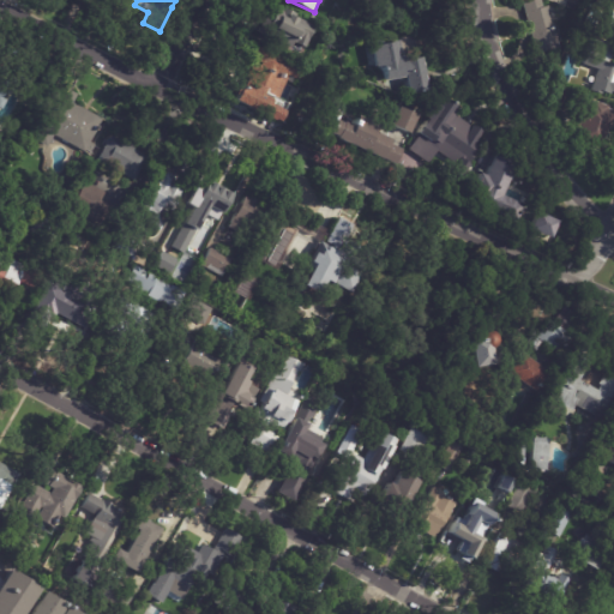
[(552,17),(560,47),(536,54),(522,2),(530,0),(540,0),(543,7),(548,6),(552,17)]
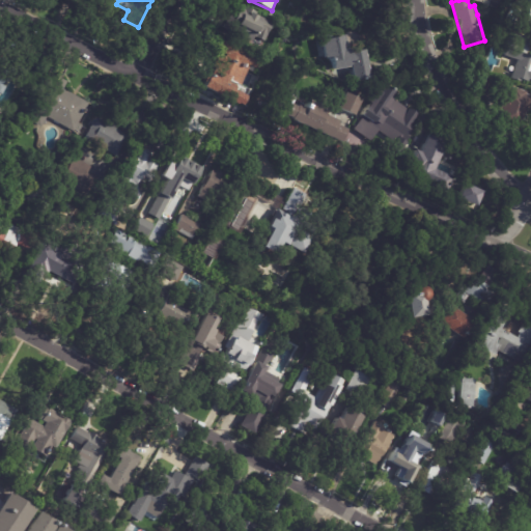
[(243,7),(243,6),(258,12),(257,16),(273,22),(264,43),(225,26),(234,4),(243,7)]
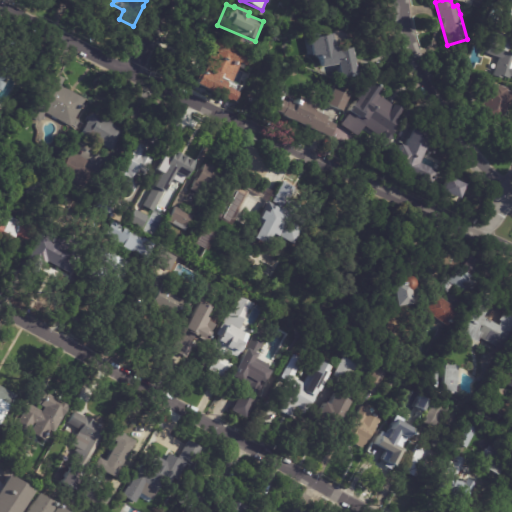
[(508,39),(505,51),(511,53),(511,82),(493,77),(499,58),(486,55),(488,48),(486,47),(490,32),(509,37),(508,39)]
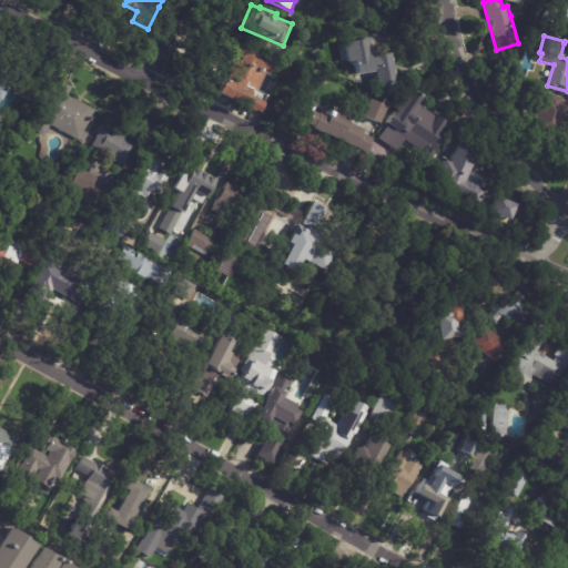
[(371,40),(374,57),(388,53),(394,84),(376,88),(373,71),(354,75),(352,61),(345,62),(342,43),(371,38),(371,40)]
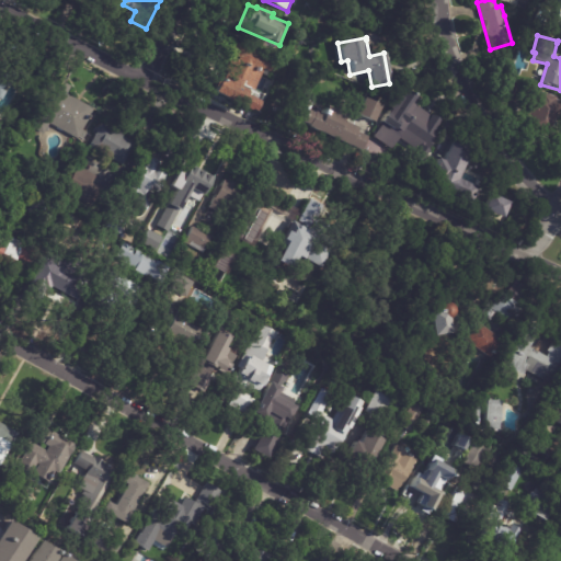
[(273,60),(277,63),(273,73),(263,69),(253,91),(239,84),(238,88),(245,91),(239,105),(209,92),(216,77),(227,82),(231,75),(224,70),(229,57),(237,60),(238,58),(228,54),(232,42),(273,60)]
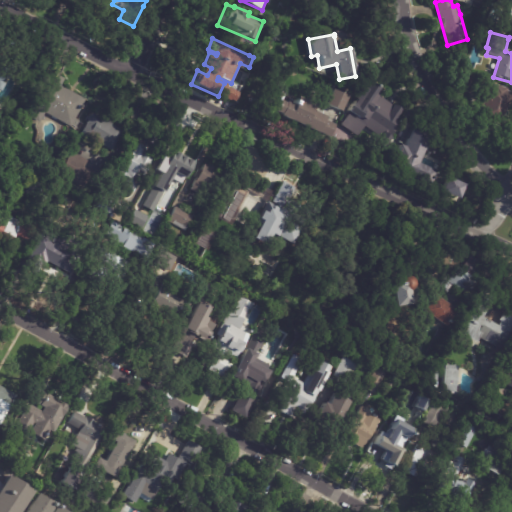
[(61,77),(65,79),(61,86),(86,100),(71,127),(45,113),(39,123),(24,114),(48,70),(61,77)]
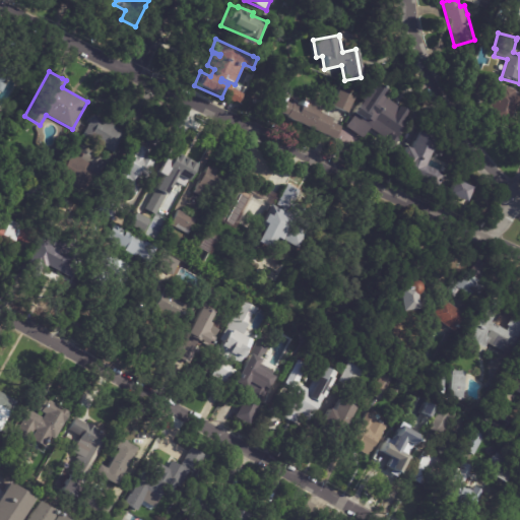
[(475,88),(465,85),(470,72),(481,76),(477,89),(475,88)]
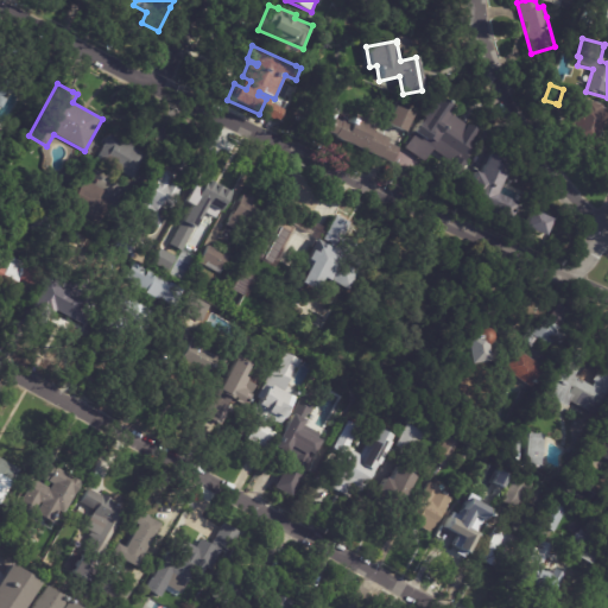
[(462,122),(467,126),(467,125),(477,132),(469,144),(472,146),(468,151),(470,153),(464,163),(466,164),(457,177),(447,170),(451,163),(432,151),(424,163),(404,149),(413,134),(411,133),(415,127),(416,127),(431,105),(432,106),(439,96),(455,106),(450,114),(462,122)]
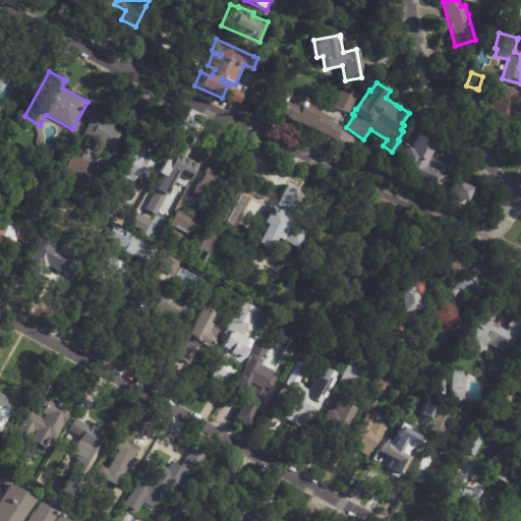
[(506,129),(501,128),(502,125),(495,122),(494,125),(485,123),(494,101),(490,100),(496,85),(501,87),(501,84),(518,91),(517,93),(520,94),(520,103),(519,109),(517,108),(509,131),(506,129)]
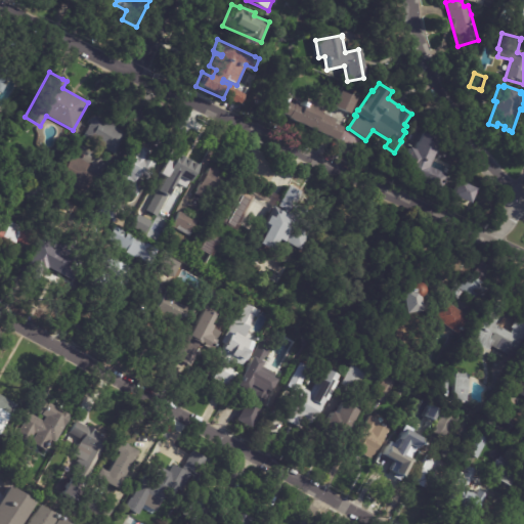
[(347,115),(332,107),(339,92),(354,99),(347,115)]
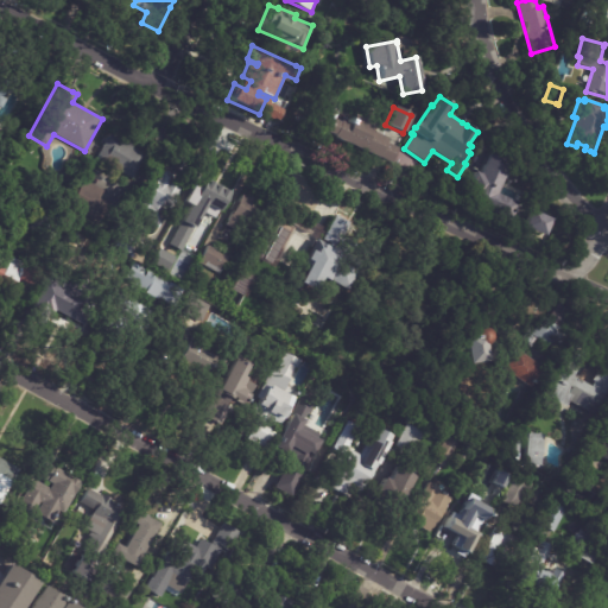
[(295,116),(304,115),(305,126),(295,127),(295,116)]
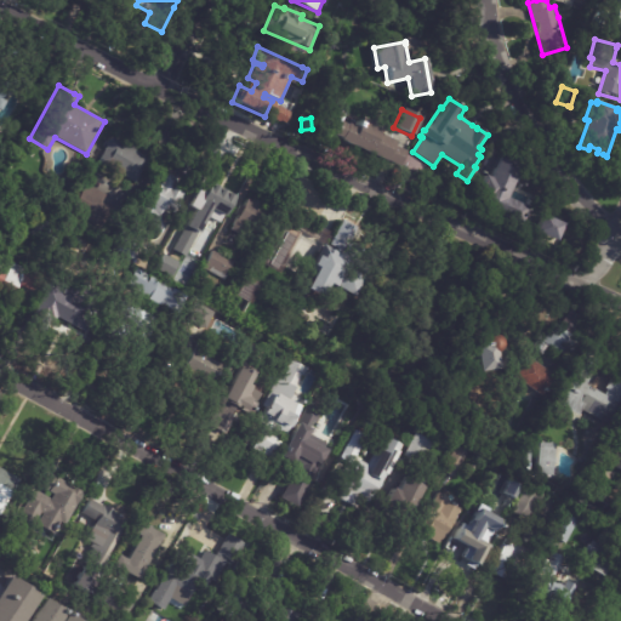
[(379,131),(377,135),(393,142),(392,147),(404,152),(397,167),(337,141),(339,140),(330,136),(336,123),(345,126),(346,124),(355,129),(360,118),(381,127),(379,131)]
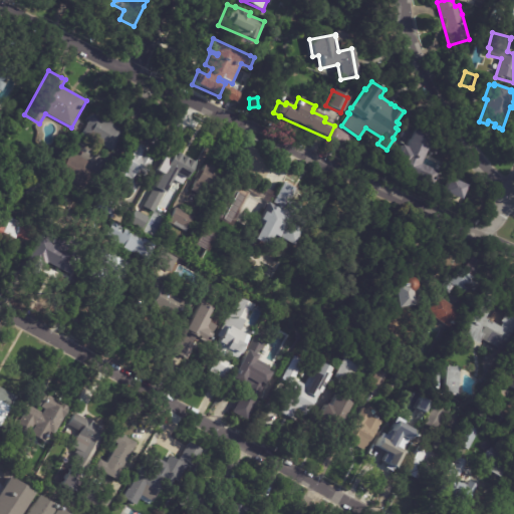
[(123,133),(111,153),(80,134),(88,121),(86,120),(89,116),(90,117),(91,114),(103,121),(105,118),(112,122),(111,125),(123,133)]
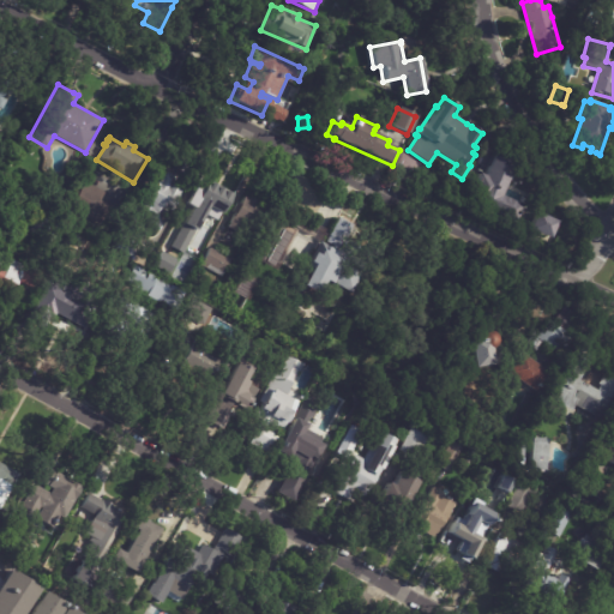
[(507,184),(500,197),(521,206),(512,224),(465,202),(479,174),(485,176),(495,154),(516,164),(507,184)]
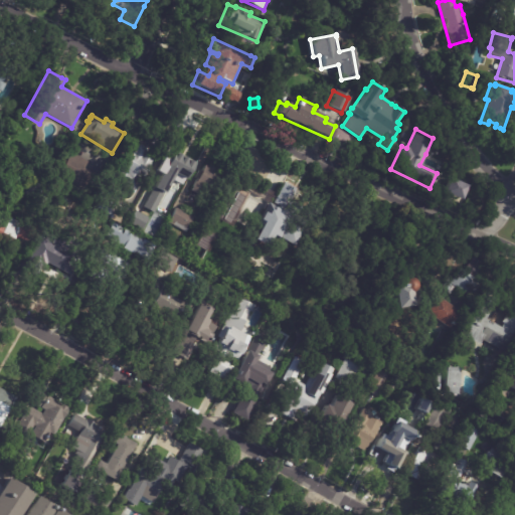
[(153,160),(135,194),(110,181),(119,164),(125,167),(137,144),(150,150),(147,157),(153,160)]
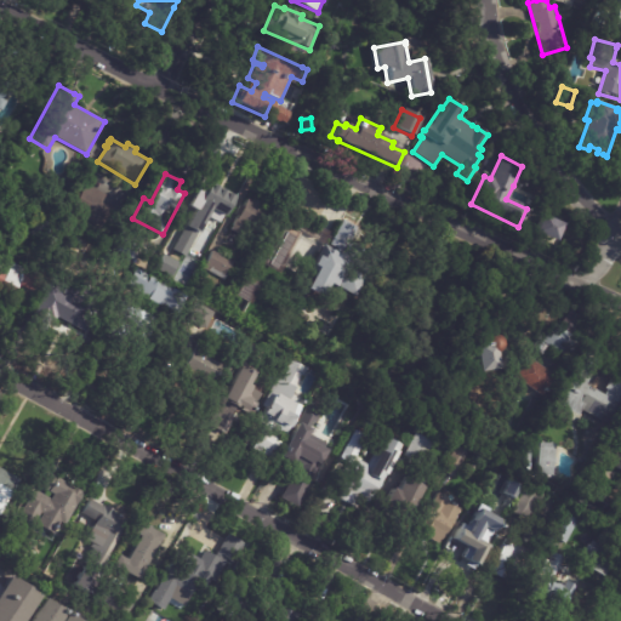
[(211,234),(205,231),(200,240),(182,229),(195,208),(191,205),(204,182),(220,191),(215,199),(227,206),(211,234)]
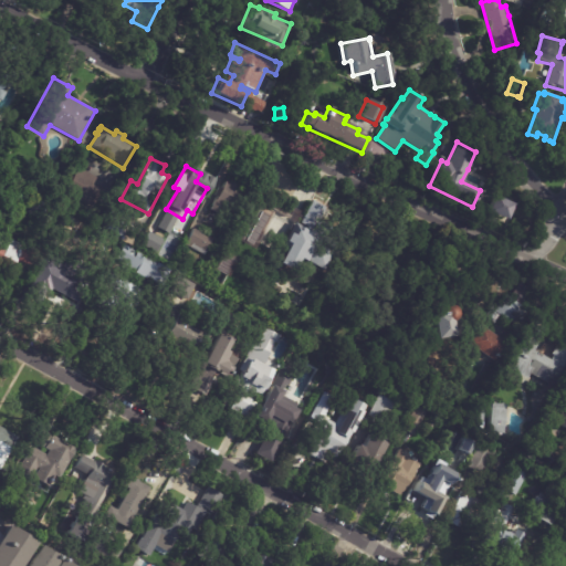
[(95,199),(91,207),(65,194),(79,167),(97,177),(94,185),(101,187),(95,199)]
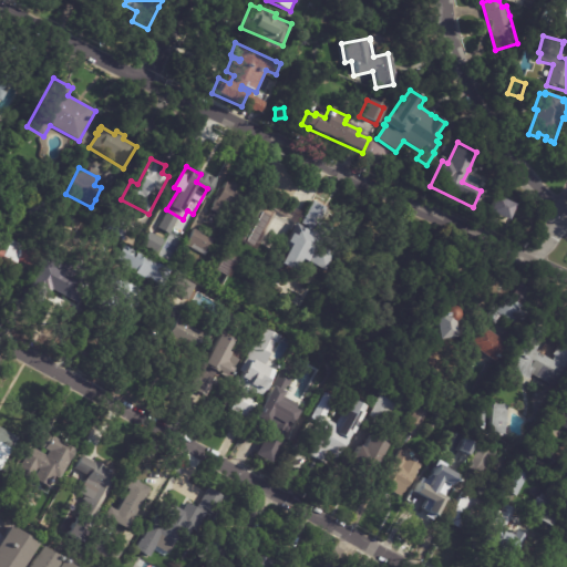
[(255,193),(258,194),(250,208),(241,203),(225,232),(205,222),(210,210),(209,210),(226,182),(229,184),(232,179),(255,193)]
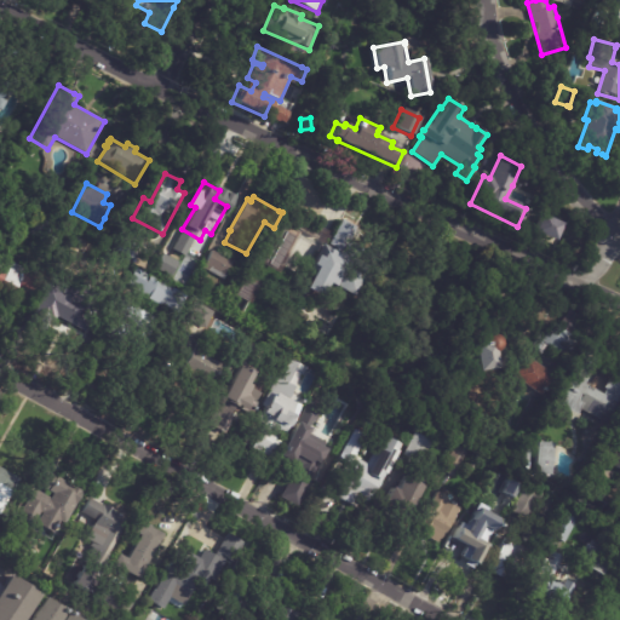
[(556,236),(554,242),(534,233),(541,216),(562,225),(556,236)]
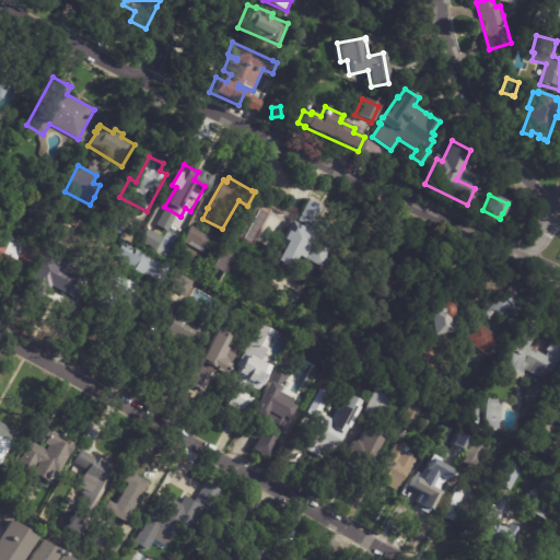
[(27,211),(36,196),(57,207),(48,222),(27,211)]
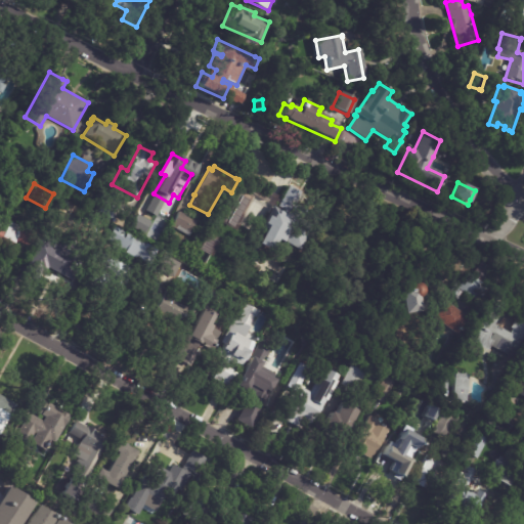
[(288,186),(301,193),(296,204),(303,208),(299,218),(277,206),(288,186)]
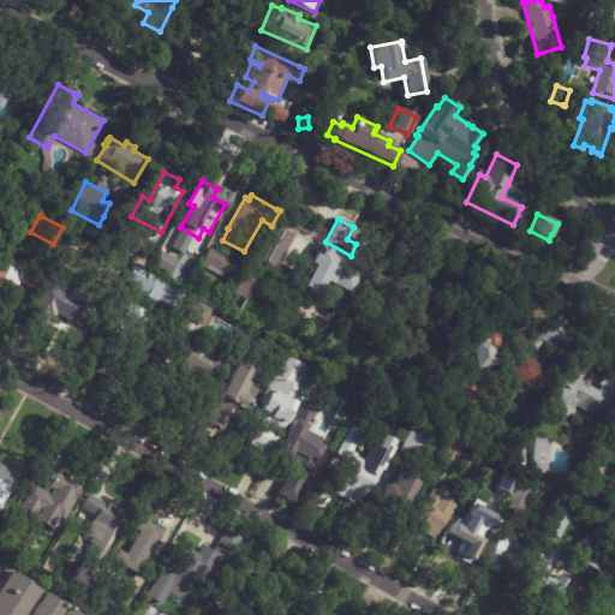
[(139,234),(127,258),(111,250),(124,226),(139,234)]
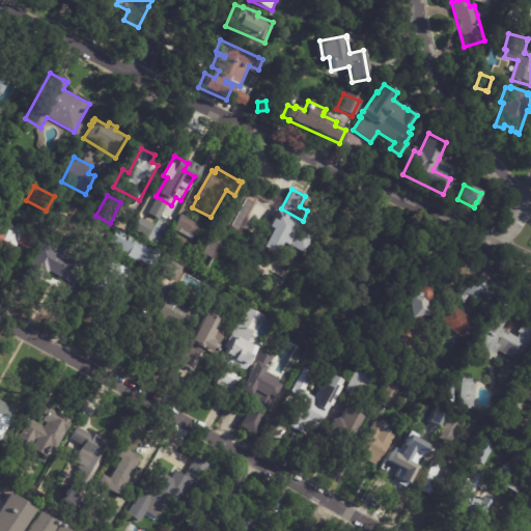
[(249,204),(234,231),(224,226),(239,198),(249,204)]
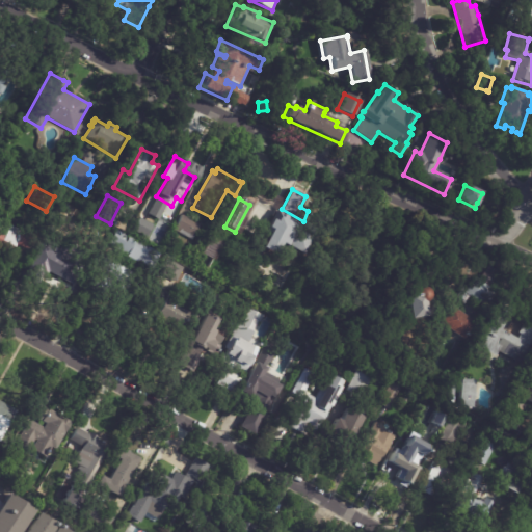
[(187,218),(194,222),(195,220),(201,223),(191,241),(174,231),(182,215),(187,218)]
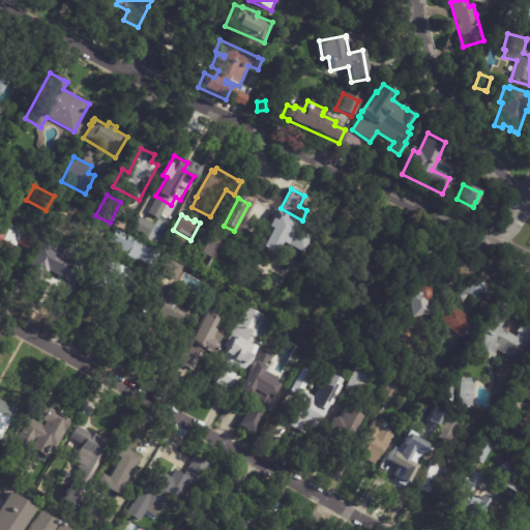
[(288,218),(290,218),(287,224),(290,225),(288,228),(310,240),(302,254),(286,244),(285,246),(278,243),(272,255),(259,247),(269,230),(265,228),(270,219),(273,222),(276,217),(278,218),(281,214),(288,218)]
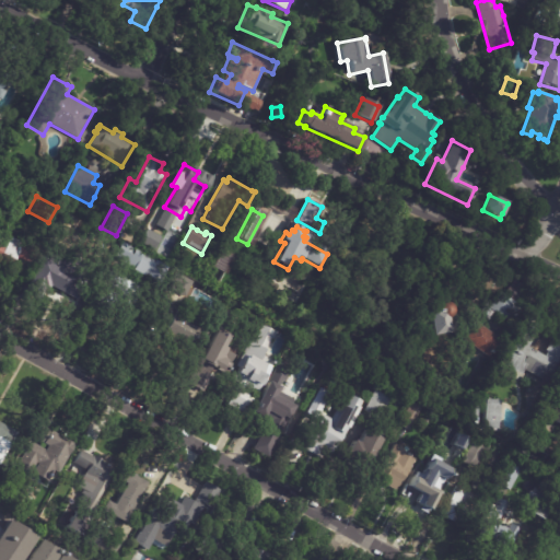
[(138,242),(154,248),(160,235),(143,230),(138,242)]
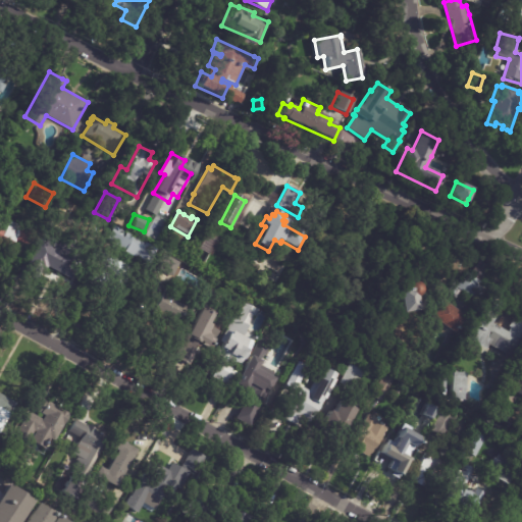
[(32,248),(16,241),(7,258),(0,254),(0,224),(7,228),(10,221),(39,235),(32,248)]
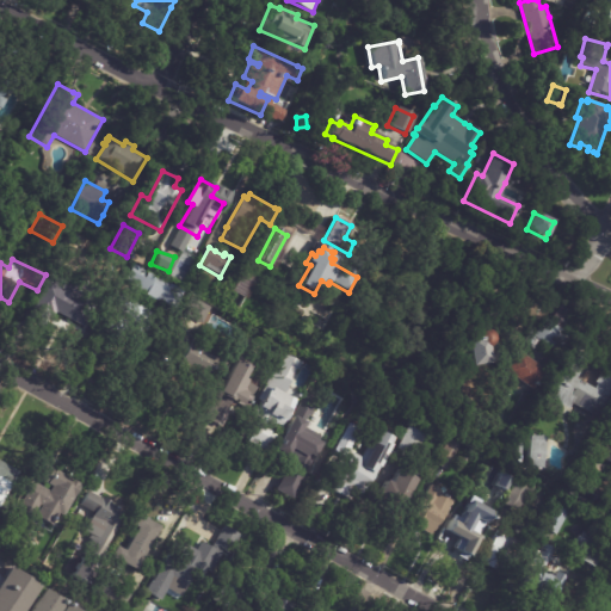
[(143,294),(135,289),(136,288),(123,279),(131,264),(144,271),(144,272),(153,277),(153,276),(183,292),(172,310),(154,300),(154,301),(143,295),(143,294)]
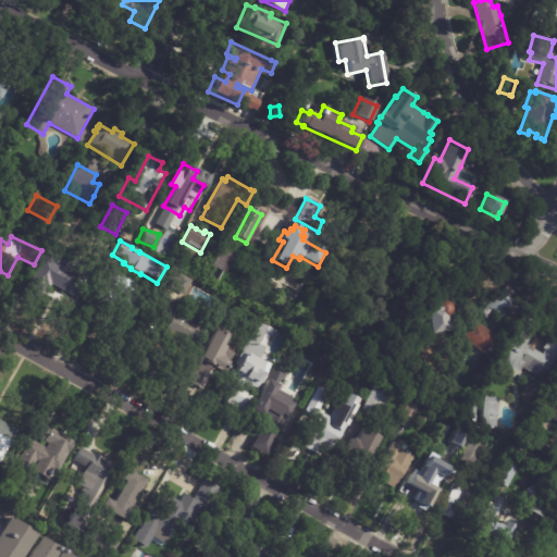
[(225,252),(231,255),(222,271),(212,265),(221,249),(225,252)]
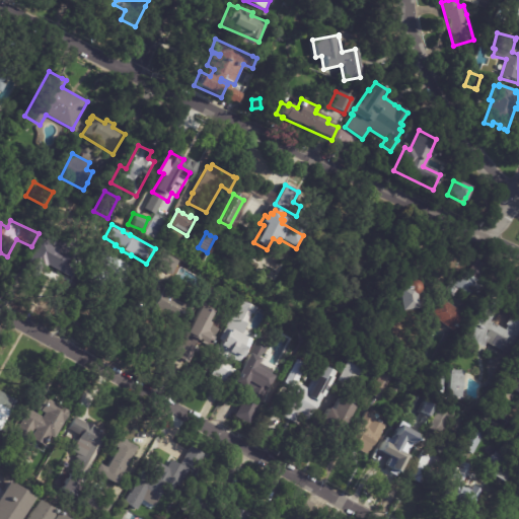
[(23,268),(35,244),(61,258),(54,272),(41,265),(35,274),(23,268)]
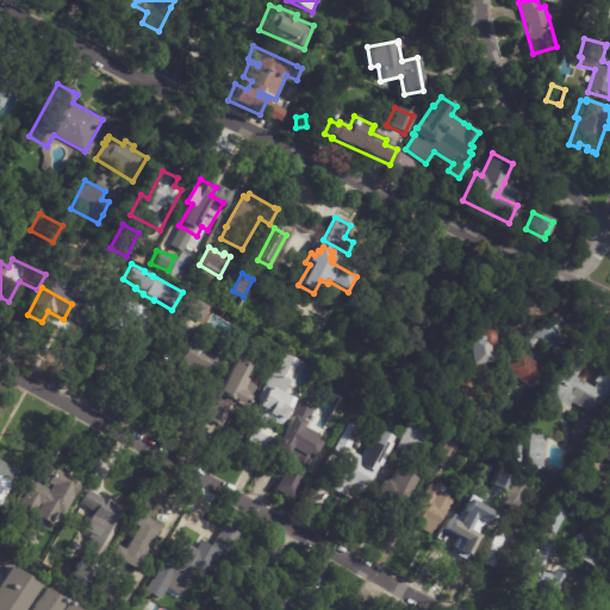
[(210,309),(200,324),(180,312),(188,296),(210,307),(210,309)]
